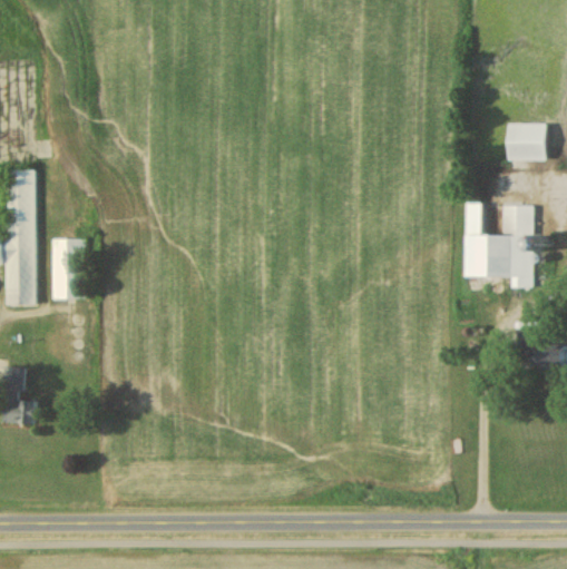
[(543,123),(505,123),(505,159),(543,159),(543,123)]
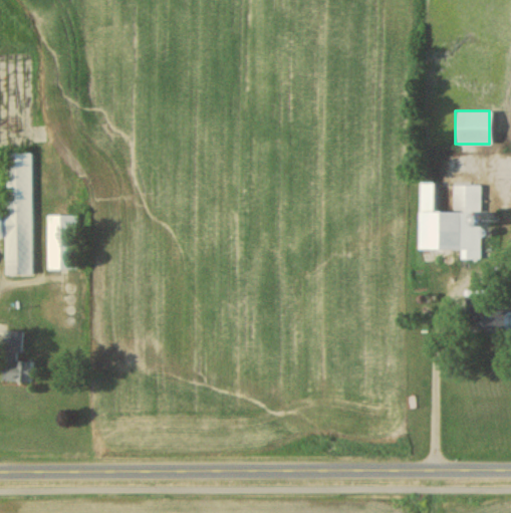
[(419,183),(418,249),(471,250),(471,259),(479,259),(480,227),(495,227),(495,212),(478,212),(479,185),(452,185),(452,212),(433,211),(433,183),(419,183)]
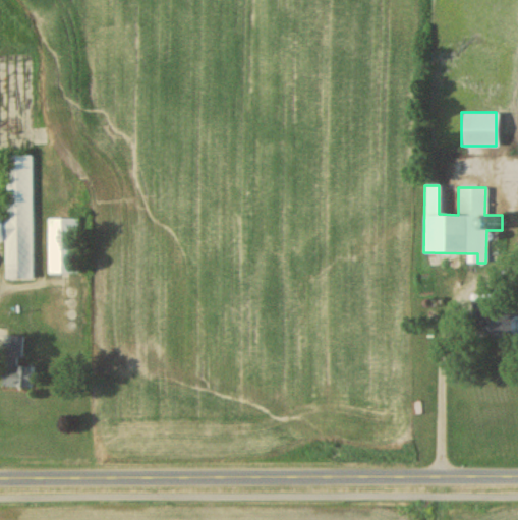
[(79,219),(49,219),(49,274),(79,273),(79,219)]
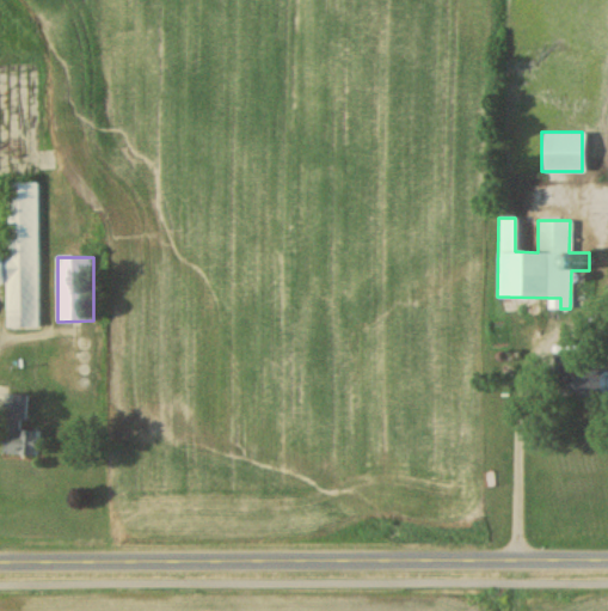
[(605,370),(578,370),(578,356),(556,355),(554,395),(605,396),(605,370)]
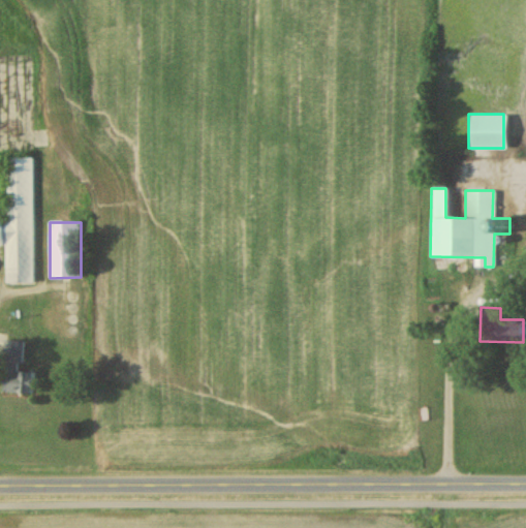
[(37,394),(37,372),(24,372),(25,341),(4,340),(3,393),(37,394)]
